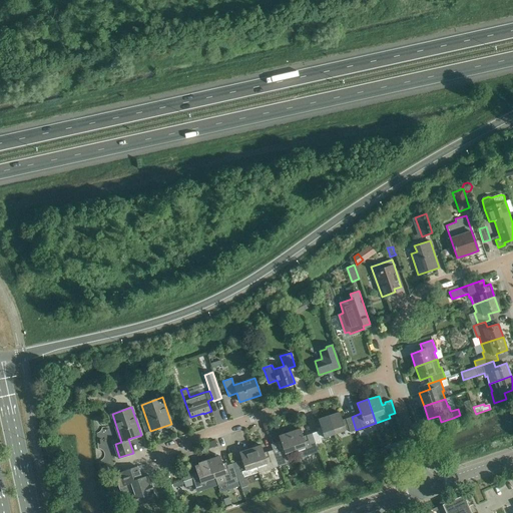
[(472,407),(466,409),(467,415),(468,416),(474,414),(473,412),(472,407)]
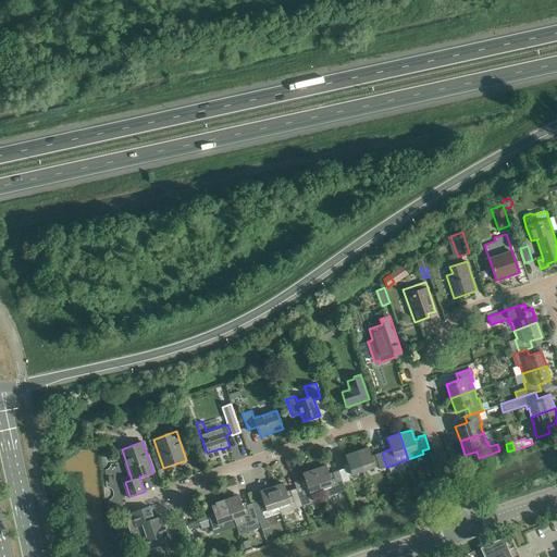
[(386,467),(382,453),(371,456),(369,447),(357,452),(363,471),(379,466),(380,469),(386,467)]
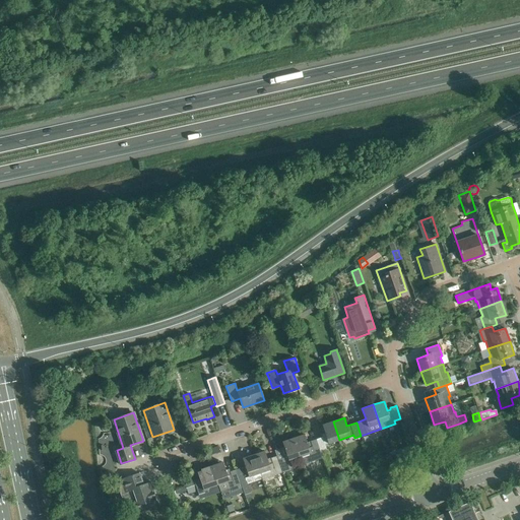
[(325,445),(339,440),(333,421),(322,425),(326,436),(316,439),(321,452),(327,450),(325,445)]
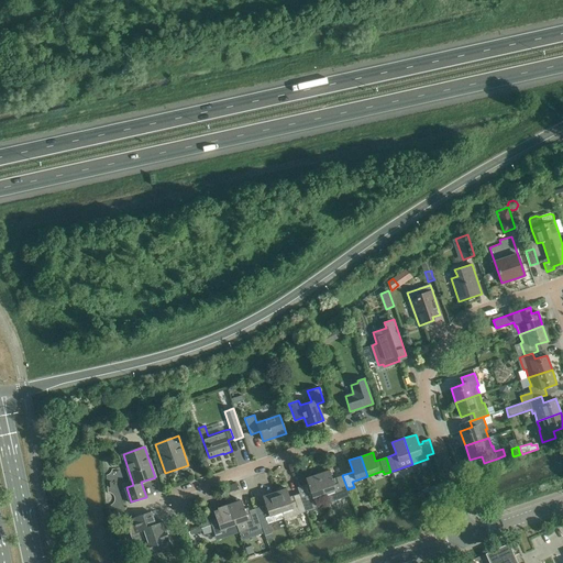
[(350,495),(348,489),(342,475),(332,478),(330,471),(318,474),(324,494),(328,504),(328,503),(350,495)]
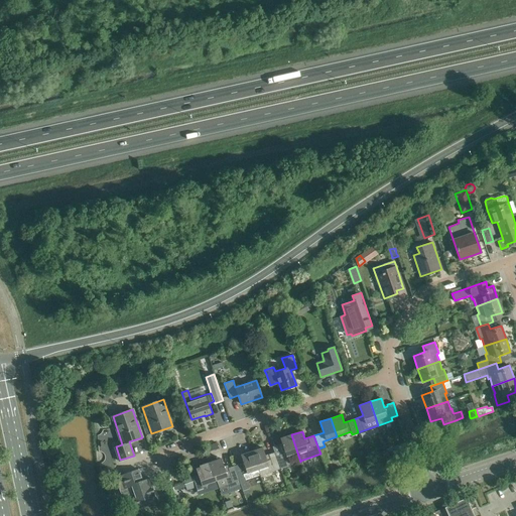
[(273,445),(275,450),(275,452),(274,453),(280,469),(287,466),(284,457),(286,456),(286,457),(297,453),(291,434),(280,438),(283,446),(280,447),(279,443),(274,445),(274,444),(273,445)]
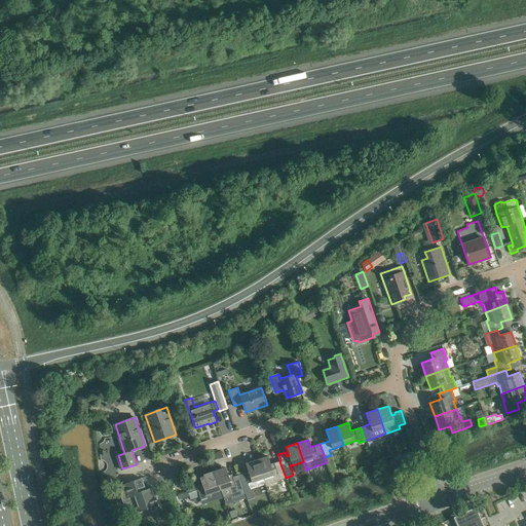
[(416,452),(406,455),(408,463),(418,459),(416,452)]
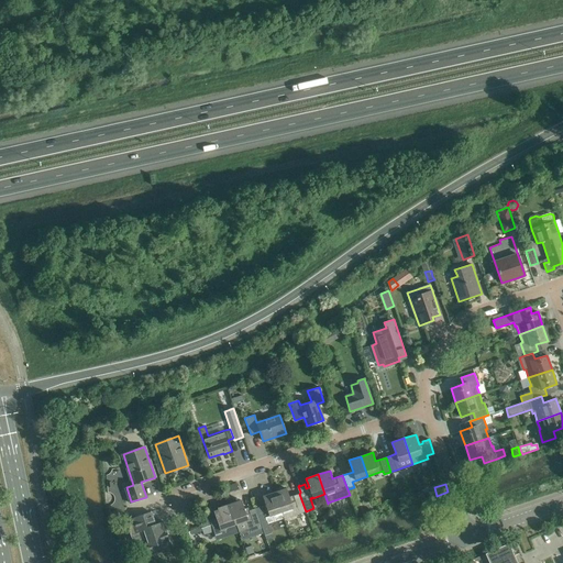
[(284,519),(306,511),(299,494),(289,497),(286,488),(275,493),(284,519)]
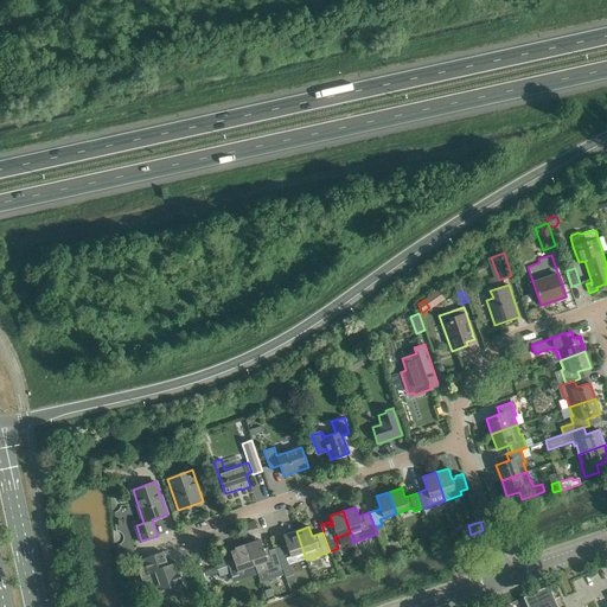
[(455,529),(448,531),(452,542),(453,542),(459,540),(455,529)]
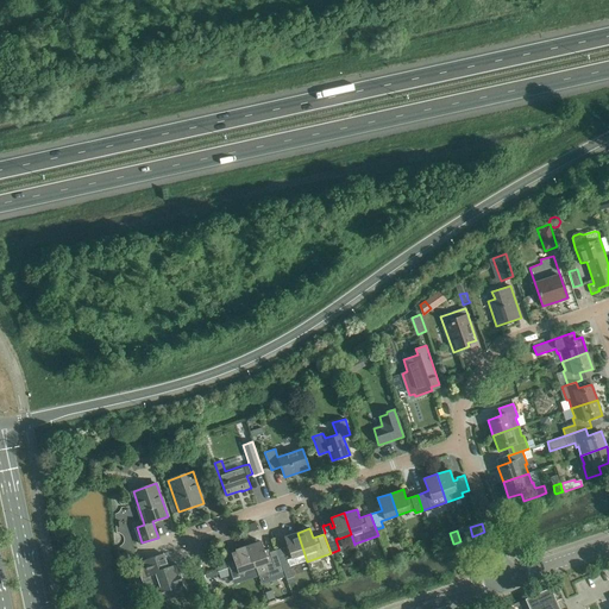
[(297,533),(284,537),(287,546),(276,550),(286,577),(288,584),(295,582),(289,567),(307,562),(297,533)]
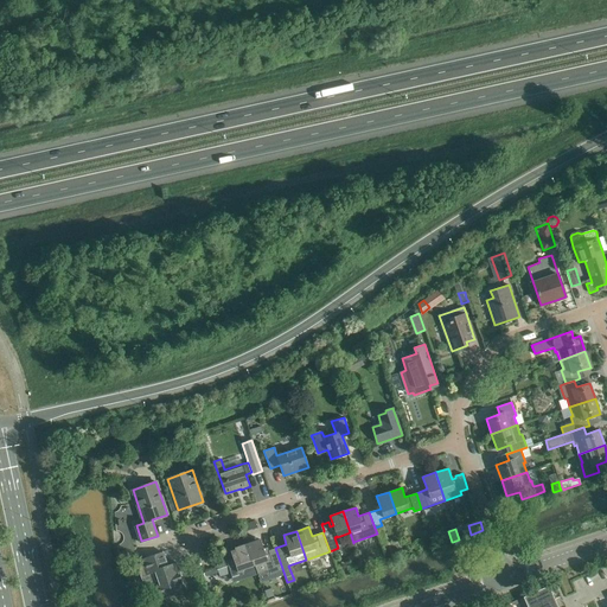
[(260,540),(246,544),(256,574),(268,570),(269,574),(274,572),(275,577),(285,575),(275,548),(264,551),(260,540)]
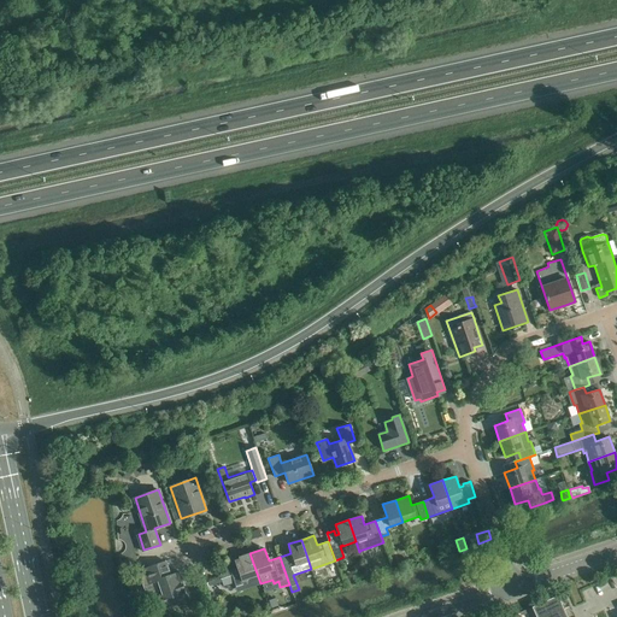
[(230,570),(219,575),(223,586),(234,582),(235,586),(241,585),(244,589),(260,583),(250,553),(239,557),(239,559),(234,560),(238,568),(230,570)]
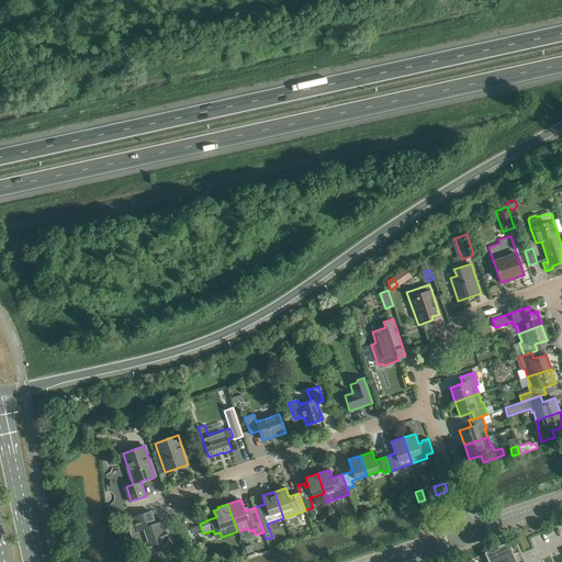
[(155,524),(150,510),(125,519),(132,539),(135,543),(141,544),(142,544),(145,553),(170,544),(166,530),(167,530),(164,520),(155,524)]
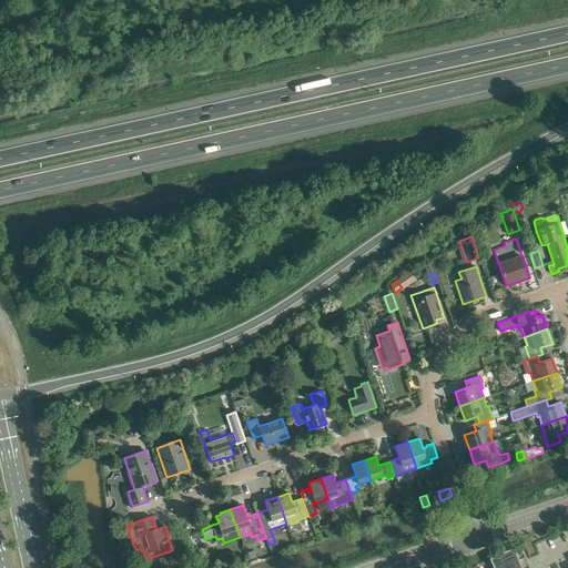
[(499,567),(518,559),(514,548),(485,560),(488,567),(499,567)]
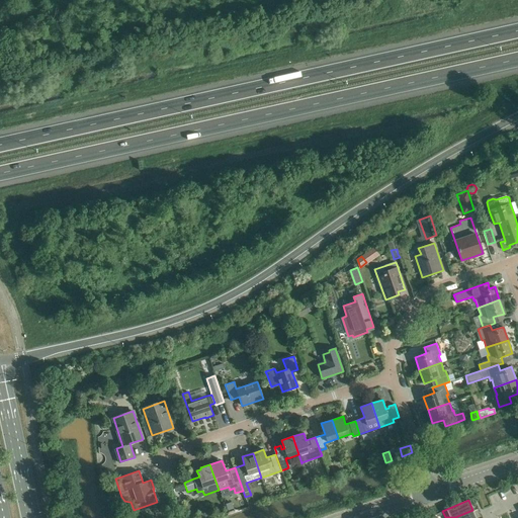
[(173,507),(172,507),(172,506),(167,505),(163,509),(165,514),(170,514),(173,511),(173,510),(174,509),(173,507)]
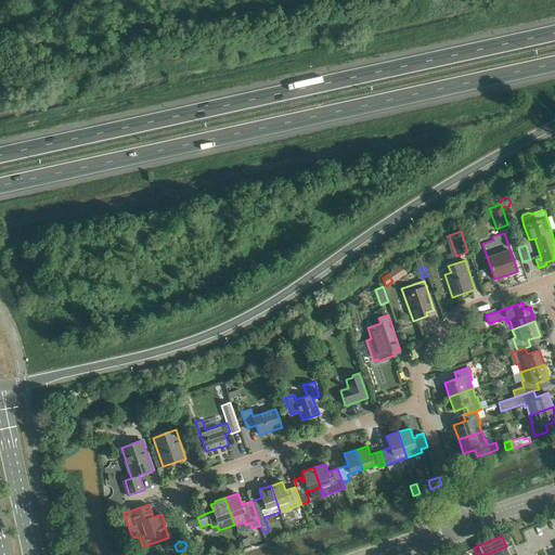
[(222,554),(228,550),(218,543),(211,553),(206,554),(222,554)]
